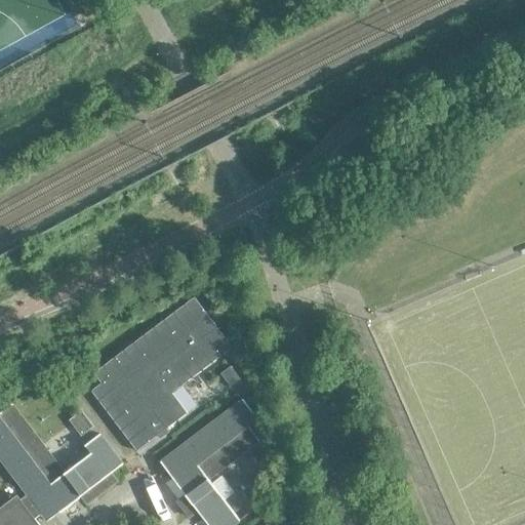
[(96,374),(104,384),(93,392),(139,452),(190,413),(174,394),(235,348),(197,297),(96,374)]
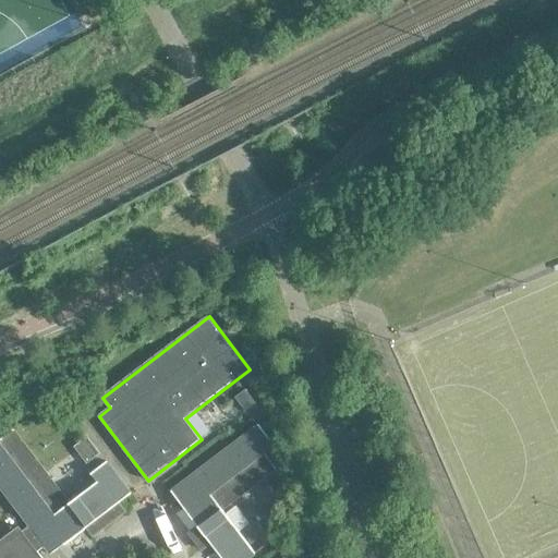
[(246,390),(235,398),(246,412),(257,404),(246,390)]
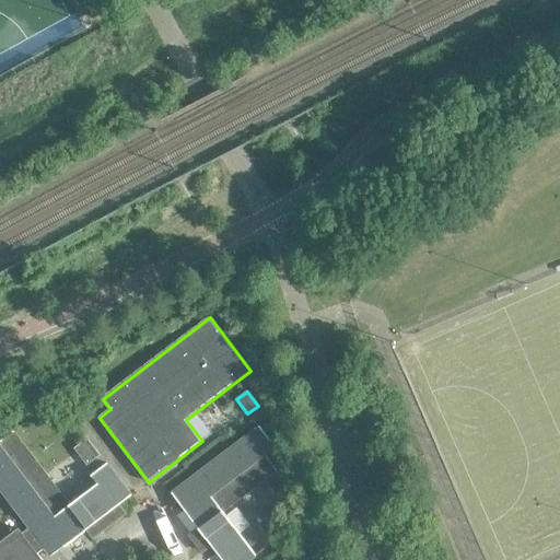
[(193,490),(177,501),(205,537),(196,544),(202,551),(210,545),(221,559),(248,559),(256,555),(222,511),(277,469),(266,455),(276,447),(259,426),(186,481),(193,490)]
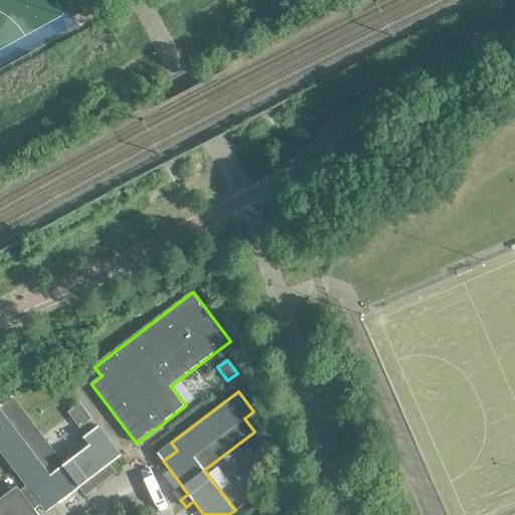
[(0,514),(38,514),(34,509),(48,498),(54,506),(88,481),(94,489),(115,472),(109,464),(121,456),(98,425),(82,437),(89,445),(63,464),(12,395),(0,404),(0,450),(26,485),(20,490),(16,486),(0,498),(0,514)]
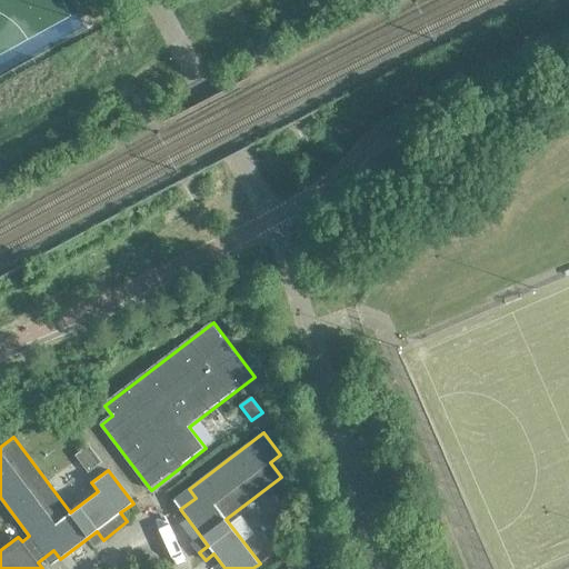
[(91,449),(73,462),(83,476),(101,462),(91,449)]
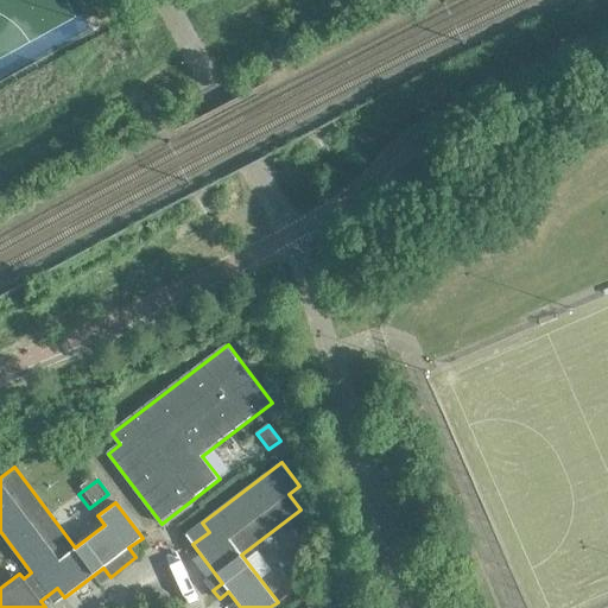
[(280,570),(295,588),(309,577),(295,559),(280,570)]
